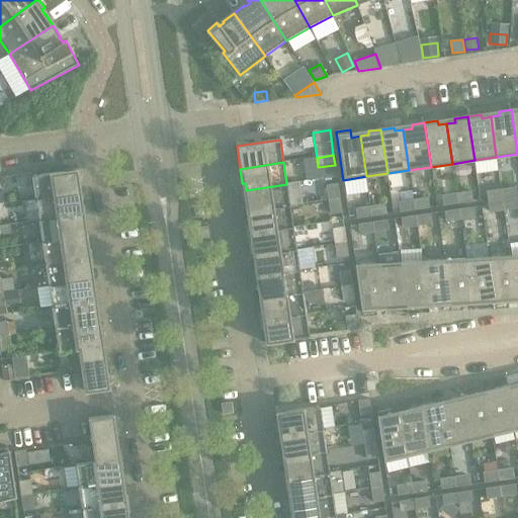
[(33,176),(36,198),(80,192),(77,170),(33,176)]
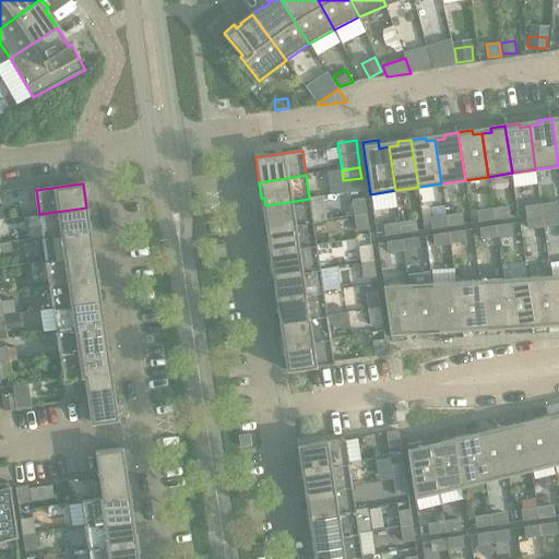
[(309,199),(265,205),(266,213),(263,213),(265,229),(312,223),(309,199)]
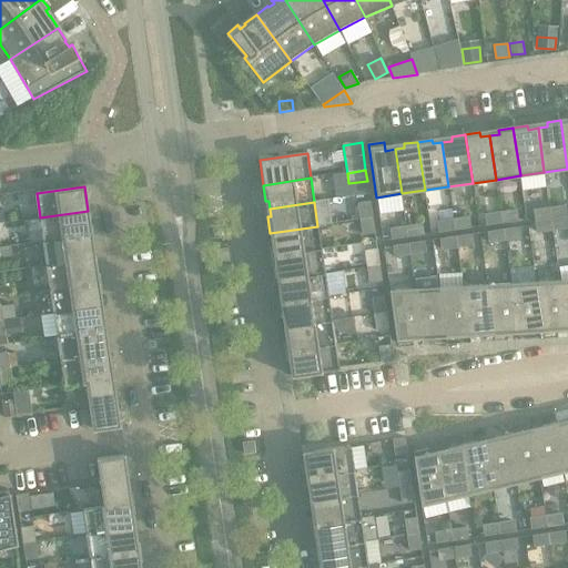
[(358,203),(361,220),(373,217),(371,202),(358,203)]
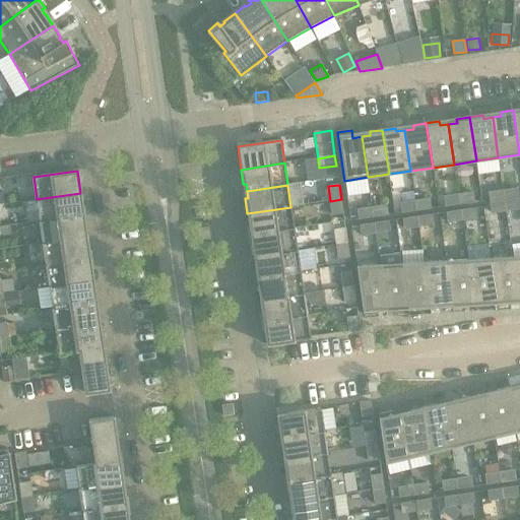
[(515,189),(503,191),(505,201),(517,199),(515,189)]
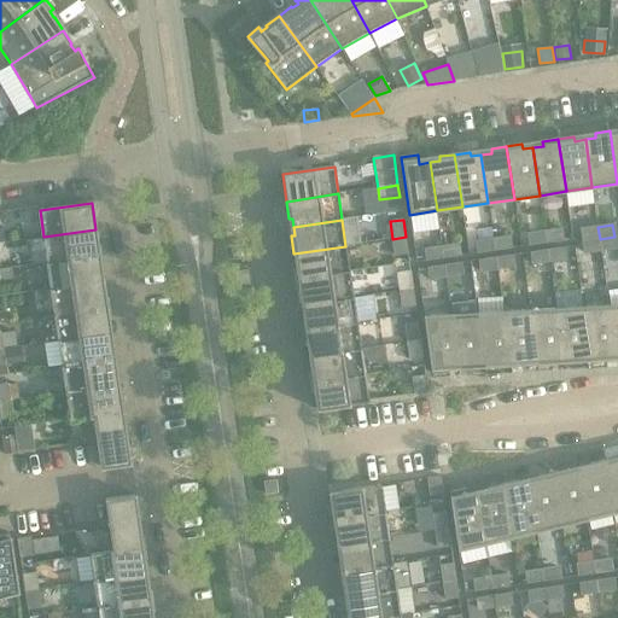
[(583,228),(584,242),(600,239),(598,227),(583,228)]
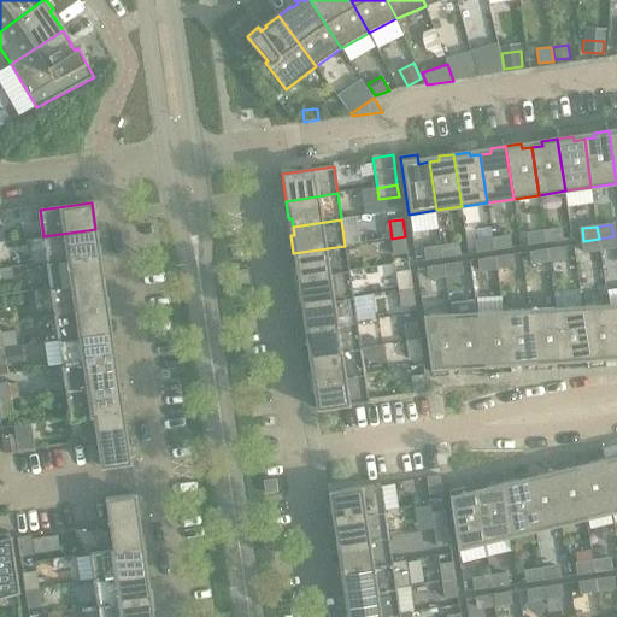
[(559,228),(544,230),(546,242),(560,240),(559,228)]
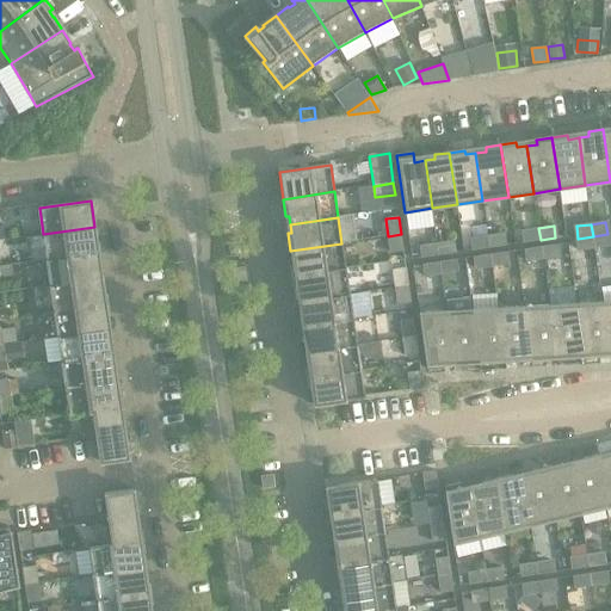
[(94,227),(43,234),(47,260),(94,253),(93,245),(97,244),(94,227)]
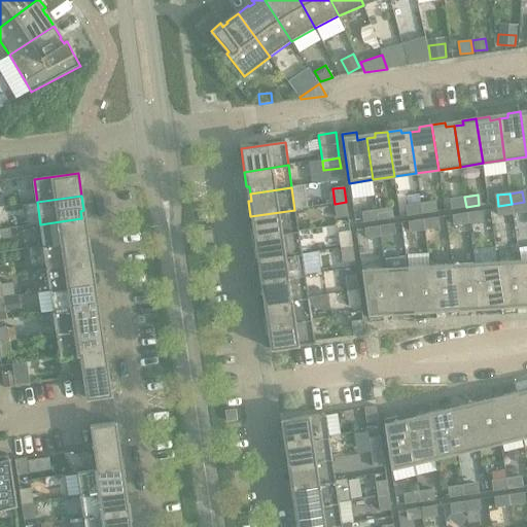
[(466,207),(464,197),(452,199),(454,209),(466,207)]
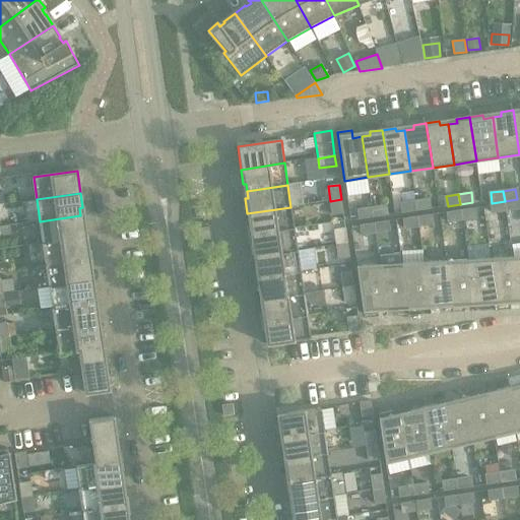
[(341,199),(330,201),(332,215),(343,213),(341,199)]
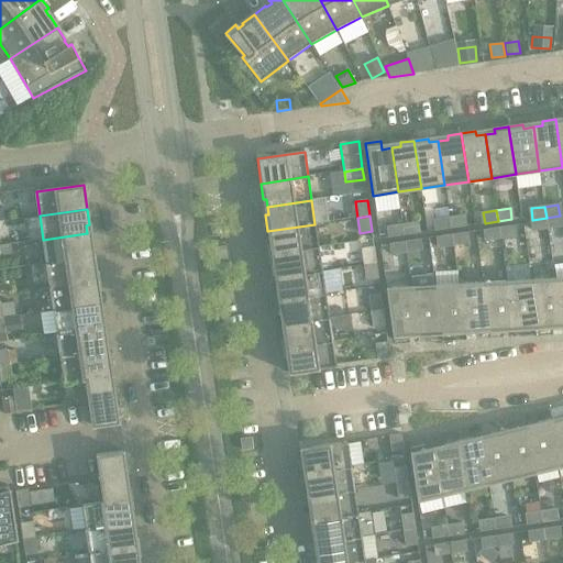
[(463,216),(450,217),(451,229),(464,227),(463,216)]
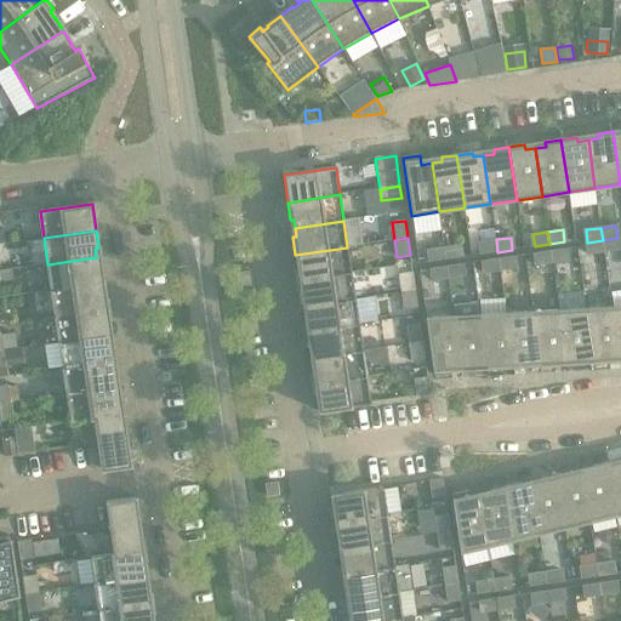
[(617,238),(603,240),(604,252),(619,250),(617,238)]
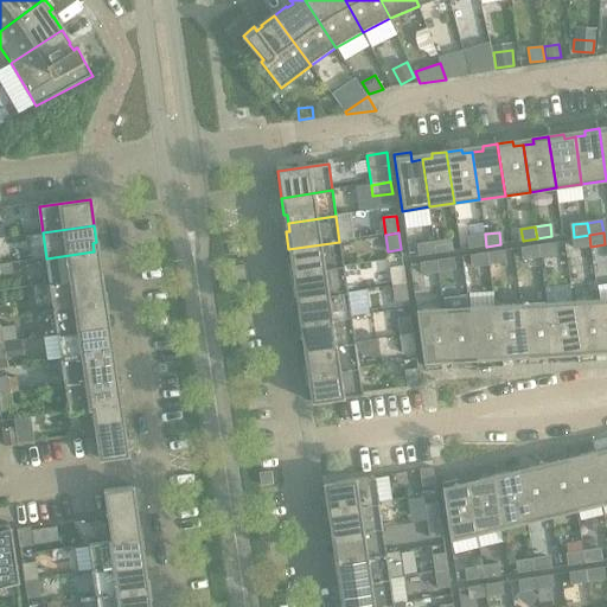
[(486,247),(485,234),(470,236),(472,248),(486,247)]
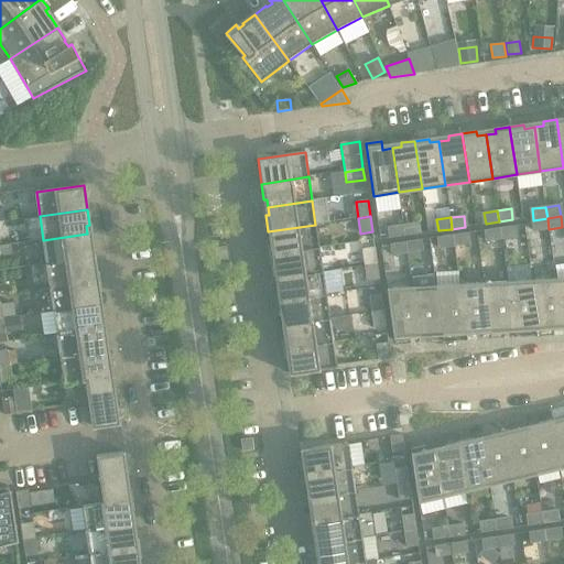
[(548,218),(533,220),(535,231),(549,229),(548,218)]
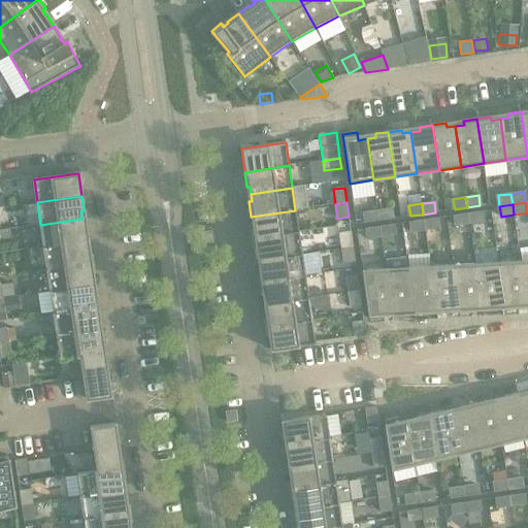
[(390,208),(377,210),(378,221),(392,219),(390,208)]
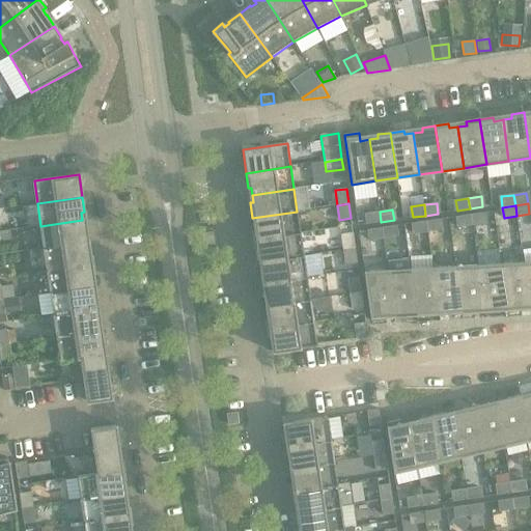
[(297,212),(252,218),(255,232),(257,231),(259,239),(301,233),(297,212)]
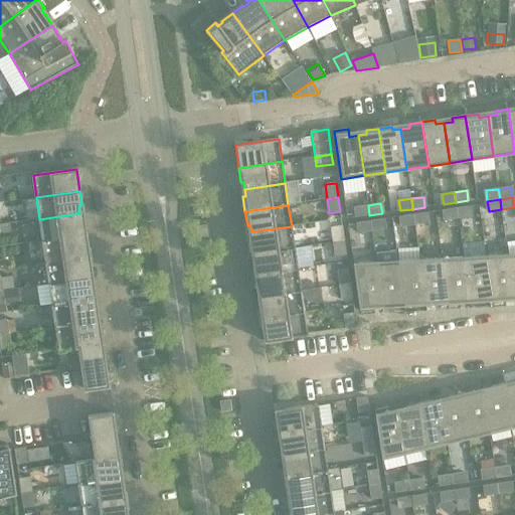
[(369,215),(368,205),(356,207),(357,217),(369,215)]
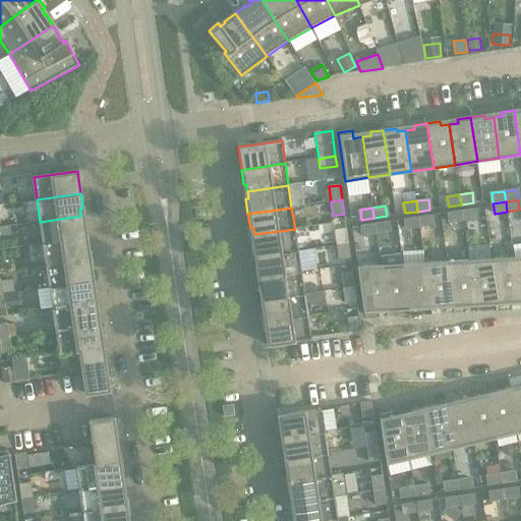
[(474,209),(462,211),(463,221),(475,220),(474,209)]
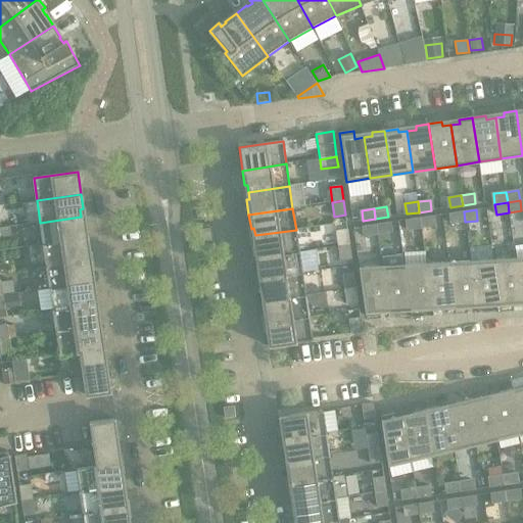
[(465,222),(464,211),(452,214),(453,224),(465,222)]
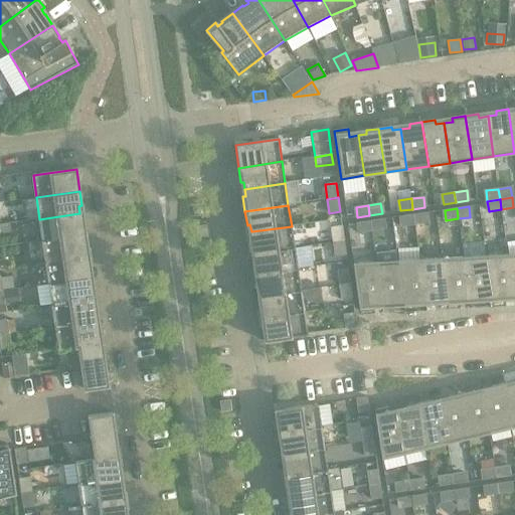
[(79,213),(39,219),(42,240),(86,234),(83,220),(80,220),(79,213)]
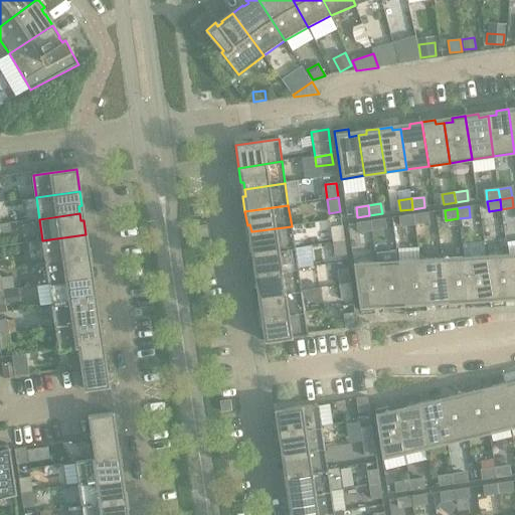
[(425,213),(413,215),(415,225),(427,223),(425,213)]
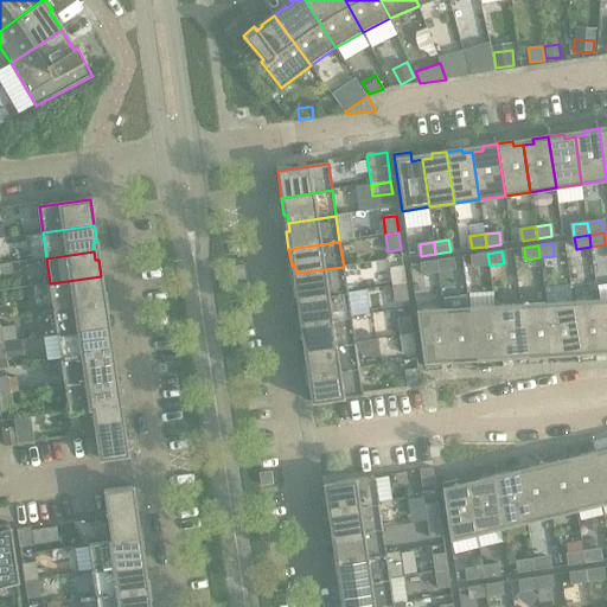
[(490,266),(487,254),(473,255),(474,267),(490,266)]
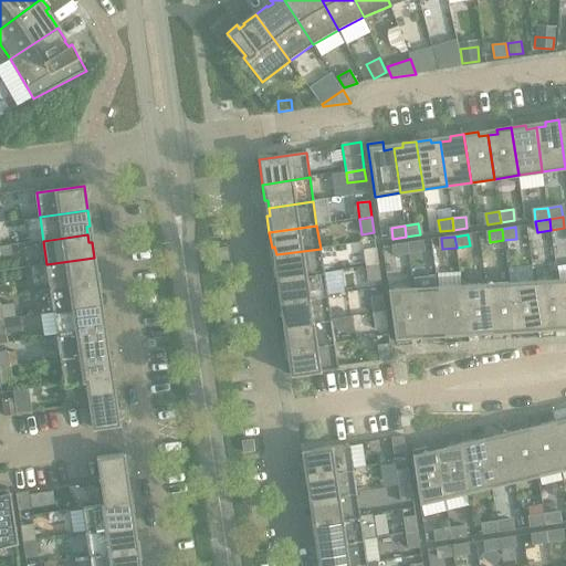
[(422,241),(407,243),(409,254),(425,252),(422,241)]
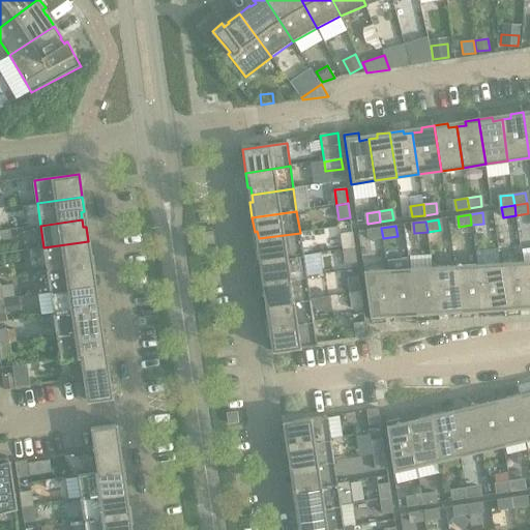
[(383,238),(381,228),(369,230),(371,240),(383,238)]
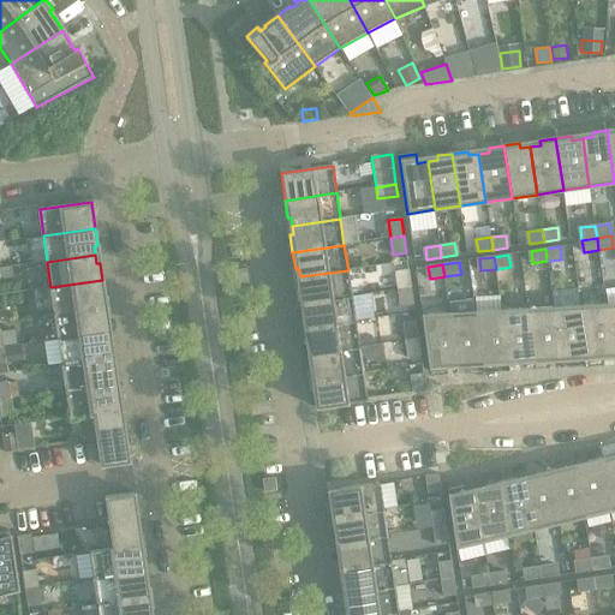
[(348,270),(300,276),(302,286),(298,286),(300,303),(352,296),(348,270)]
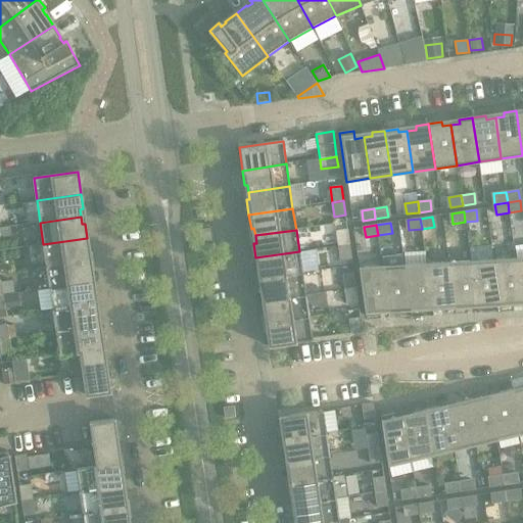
[(336,231),(338,246),(349,244),(347,230),(336,231)]
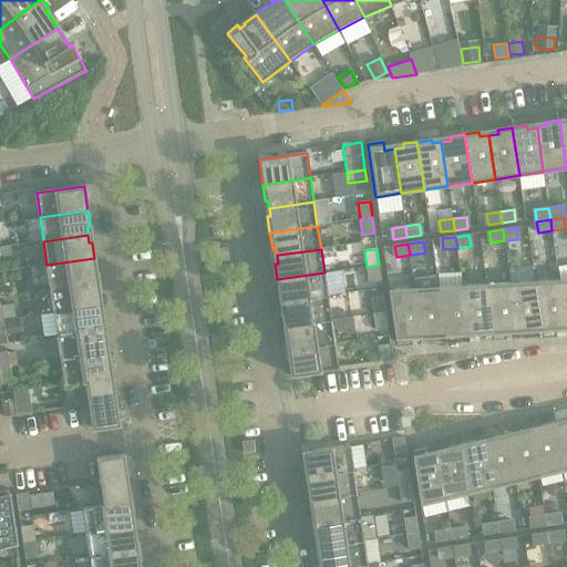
[(94,258),(47,265),(51,289),(94,282),(93,275),(96,274),(94,258)]
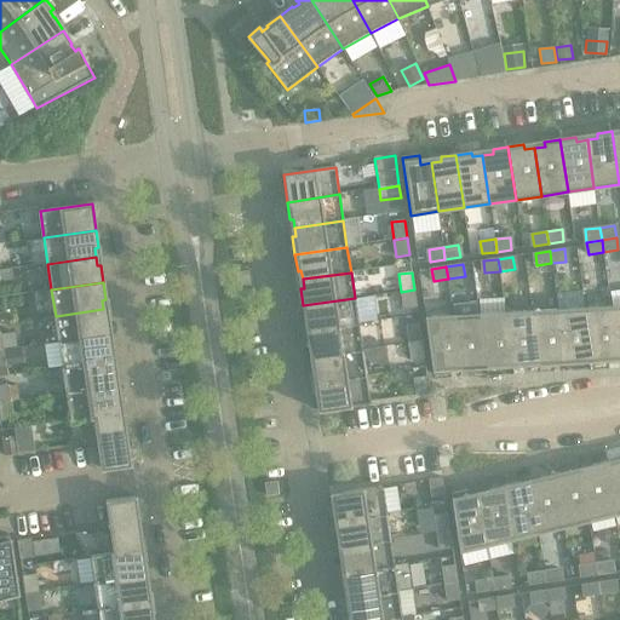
[(414,290),(401,292),(403,309),(417,306),(414,290)]
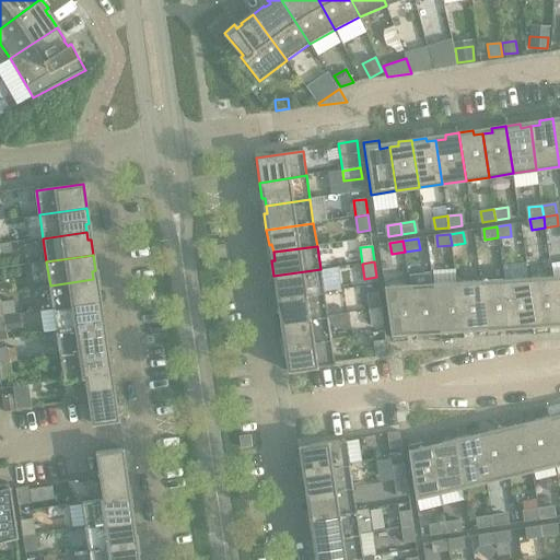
[(321,269),(273,276),(276,291),(279,291),(280,299),(324,293),(321,269)]
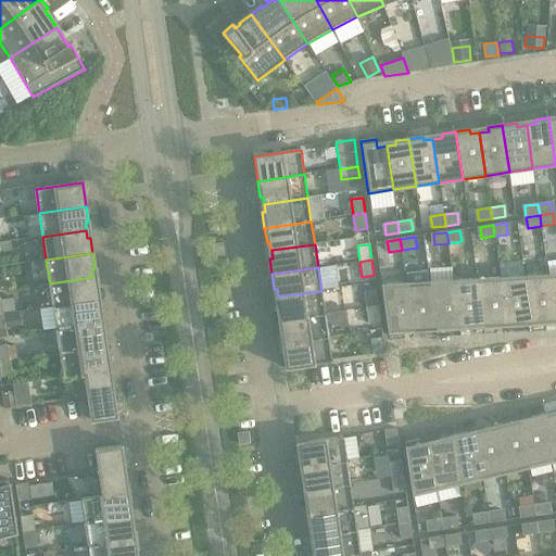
[(548,275),(525,277),(531,324),(545,324),(545,319),(555,318),(548,275)]
